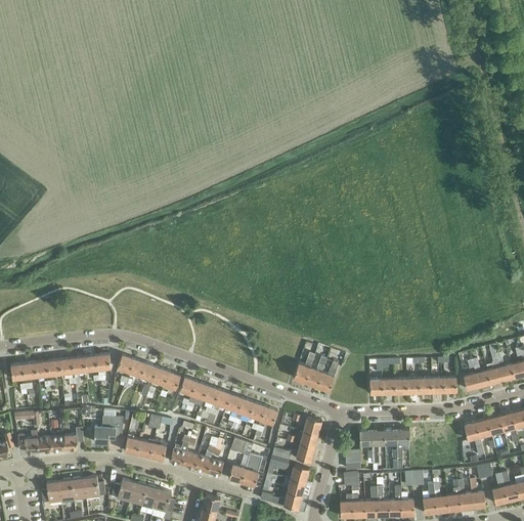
[(503,382),(495,354),(493,348),(489,349),(492,362),(491,363),(493,370),(487,371),(490,385),(503,382)]
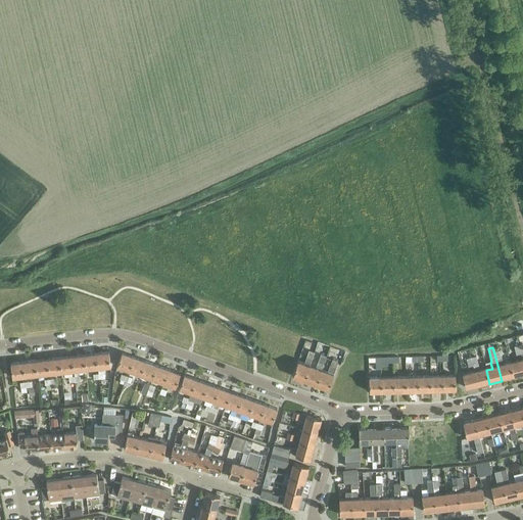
[(503,366),(500,352),(494,353),(502,381),(513,378),(510,364),(503,366)]
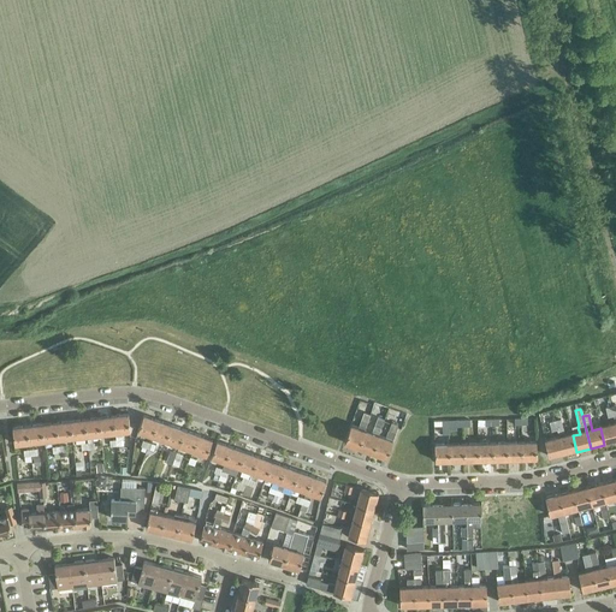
[(113,419),(116,435),(116,443),(123,441),(122,434),(130,434),(128,417),(113,419)]
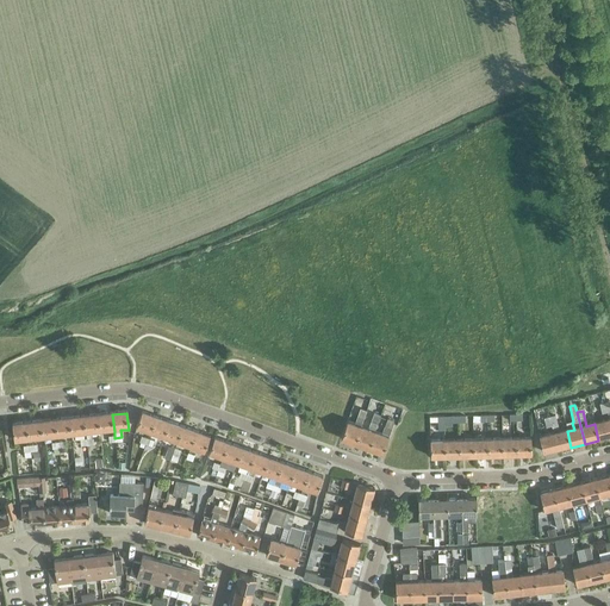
[(114,431),(112,414),(98,417),(100,432),(114,431)]
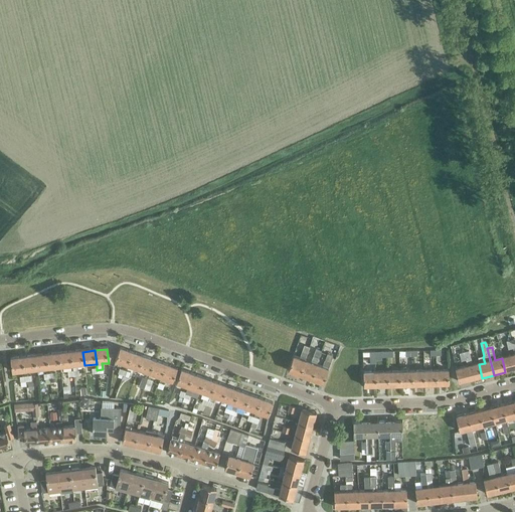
[(127,367),(132,354),(120,350),(115,363),(127,367)]
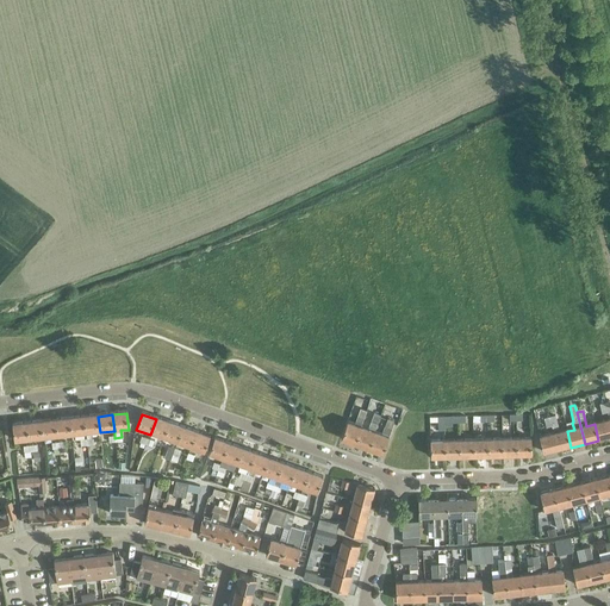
[(368,431),(361,429),(354,447),(368,451),(374,433),(380,418),(373,416),(368,431)]
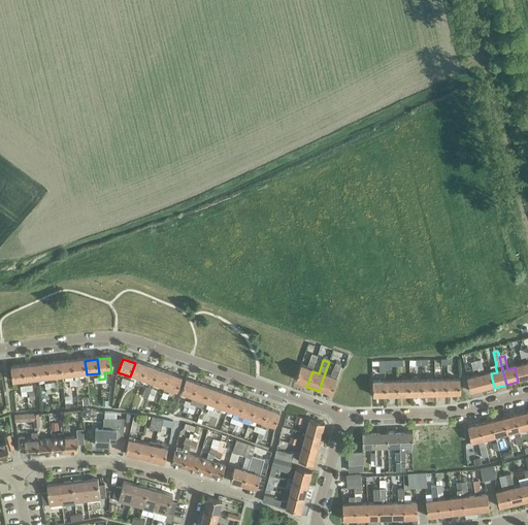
[(85,361),(72,362),(74,376),(75,382),(80,382),(79,375),(87,374),(85,361)]
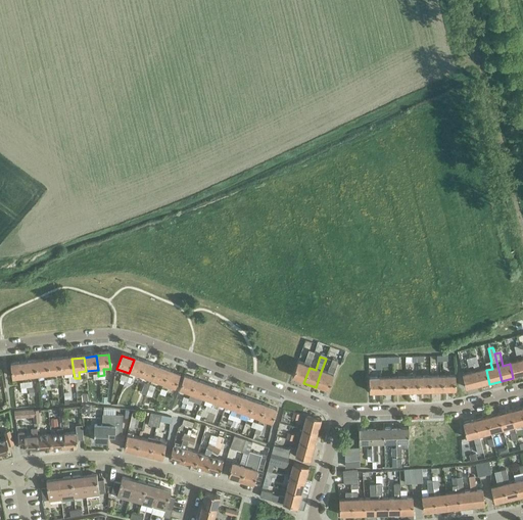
[(72,359),(59,360),(61,374),(74,373),(72,359)]
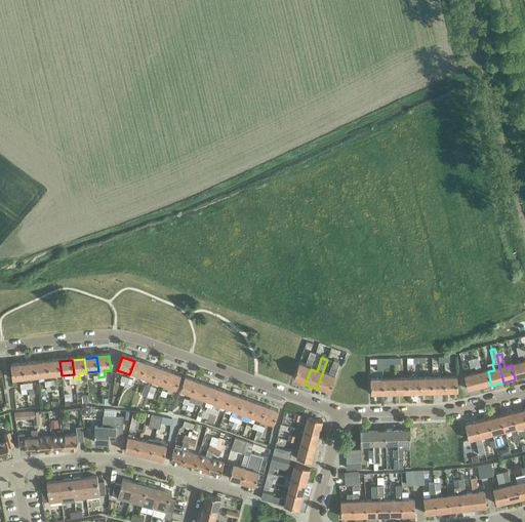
[(62,375),(59,361),(47,362),(49,376),(62,375)]
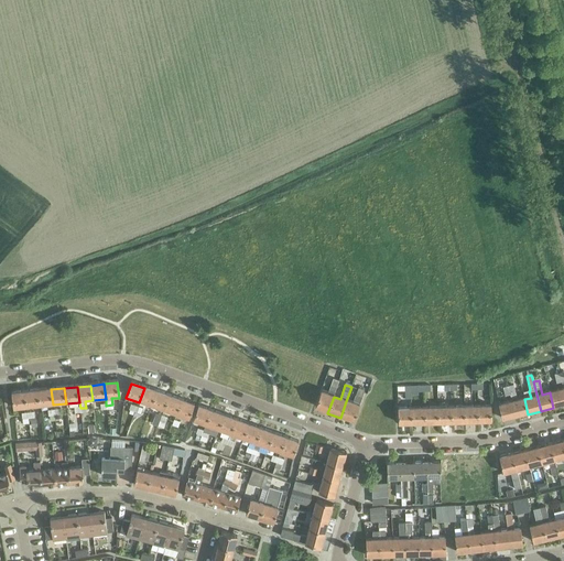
[(156,392),(144,388),(139,402),(151,407),(156,392)]
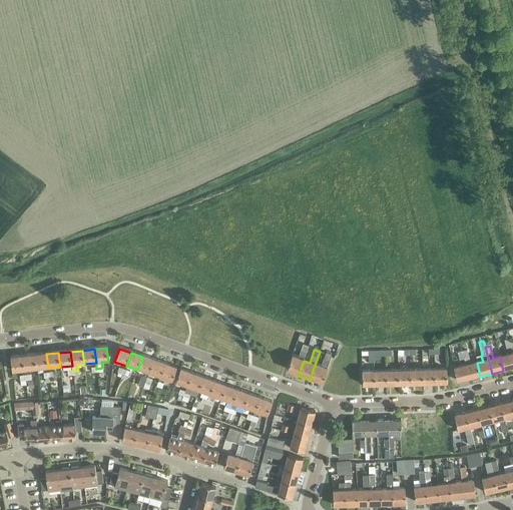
[(292,356),(287,371),(298,376),(304,361),(306,355),(300,353),(298,359),(292,356)]
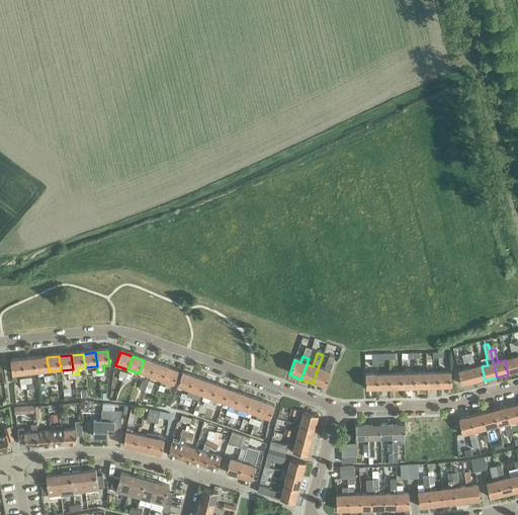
[(389,356),(376,356),(377,364),(383,364),(383,361),(390,361),(389,356)]
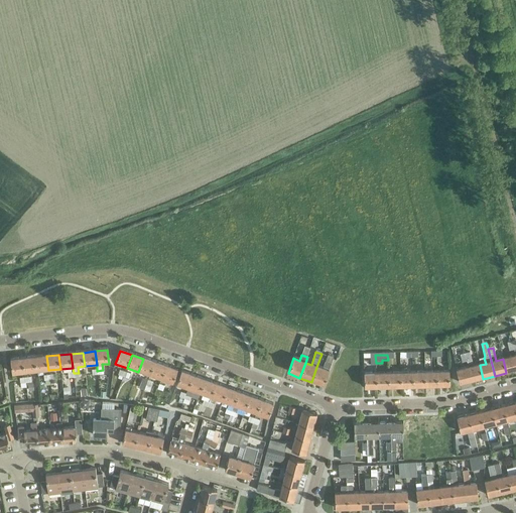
[(46,356),(35,358),(36,372),(48,370),(46,356)]
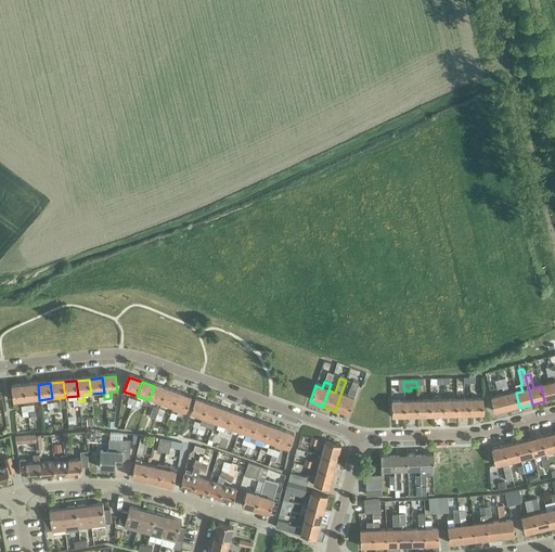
[(347,397),(340,395),(335,411),(347,415),(358,385),(352,383),(349,390),(347,397)]
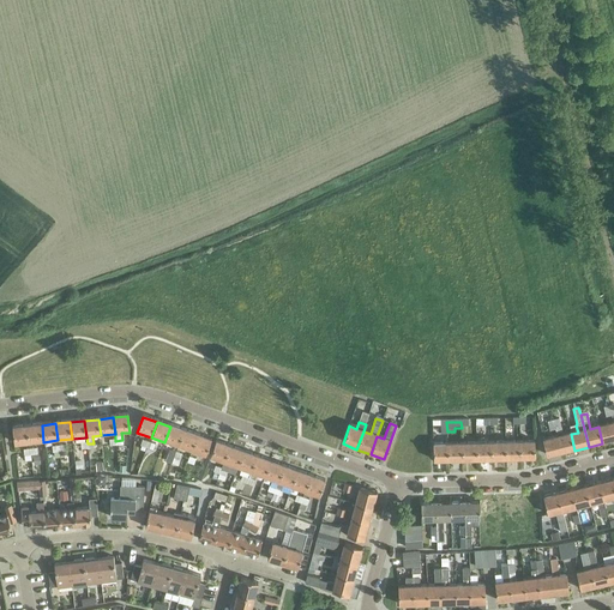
[(613,429),(613,423),(599,427),(602,444),(613,440),(613,429)]
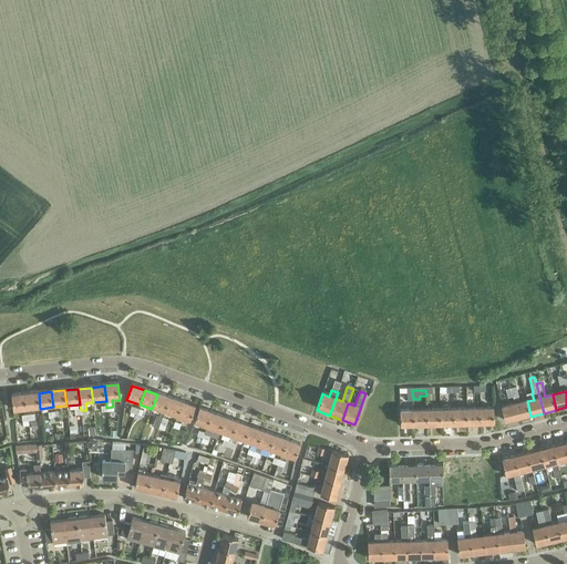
[(39,393),(26,395),(27,410),(40,409),(39,393)]
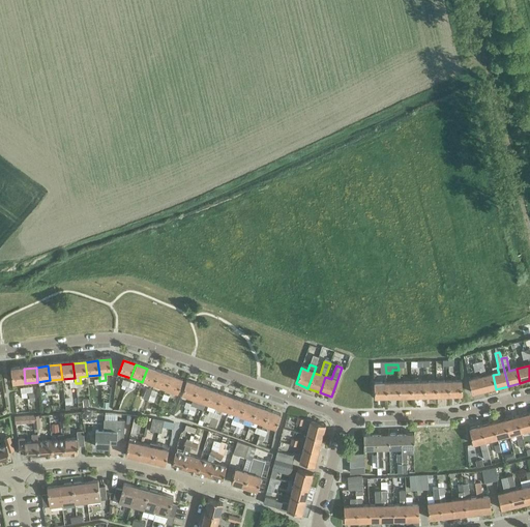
[(25,383),(24,369),(10,371),(12,384),(25,383)]
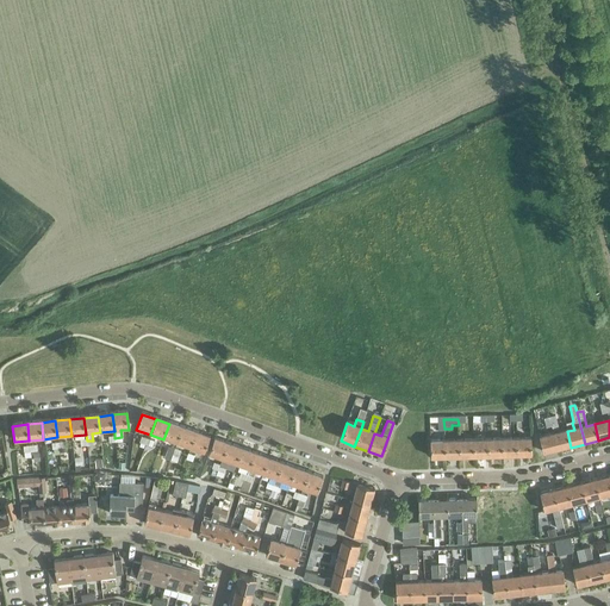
[(182,429),(169,424),(163,439),(176,444),(182,429)]
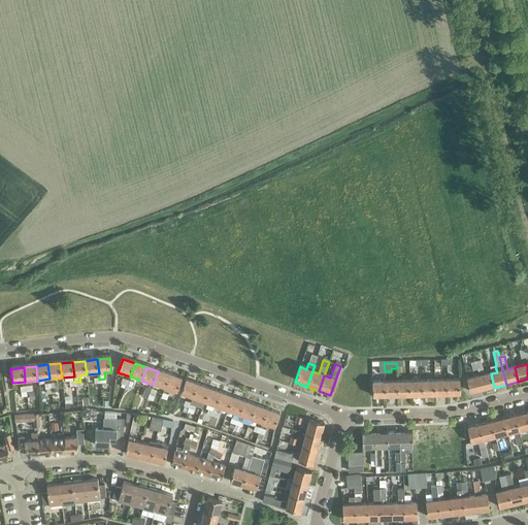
[(482,369),(476,370),(477,373),(479,376),(482,391),(494,388),(491,373),(484,375),(482,369)]
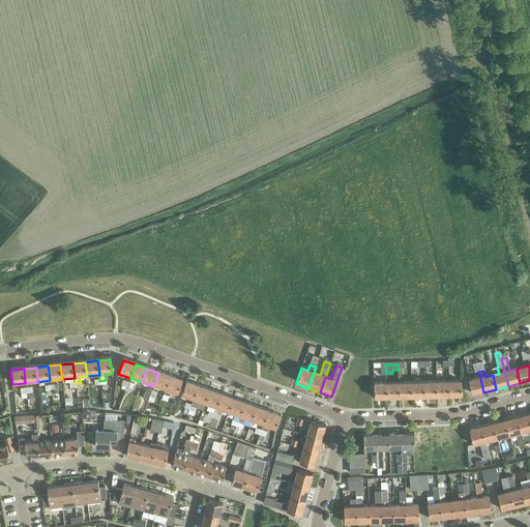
[(170,377),(158,373),(153,386),(165,390),(170,377)]
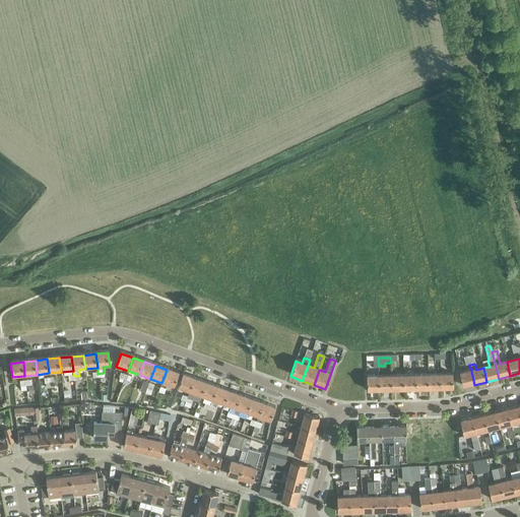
[(179,374),(167,370),(161,383),(174,388),(179,374)]
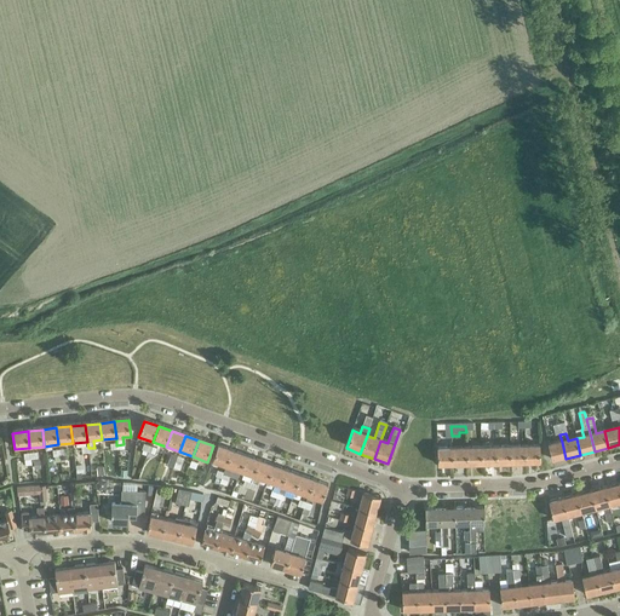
[(562,442),(547,445),(551,462),(566,459),(562,442)]
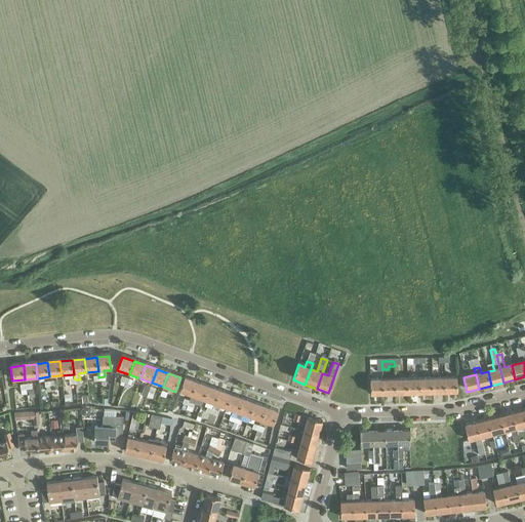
[(192,397),(196,384),(185,378),(179,393),(192,397)]
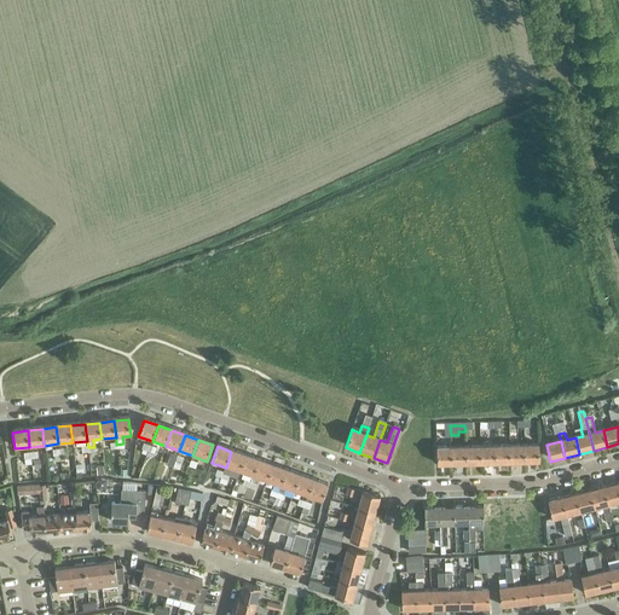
[(508,447),(493,448),(495,465),(509,464),(508,447)]
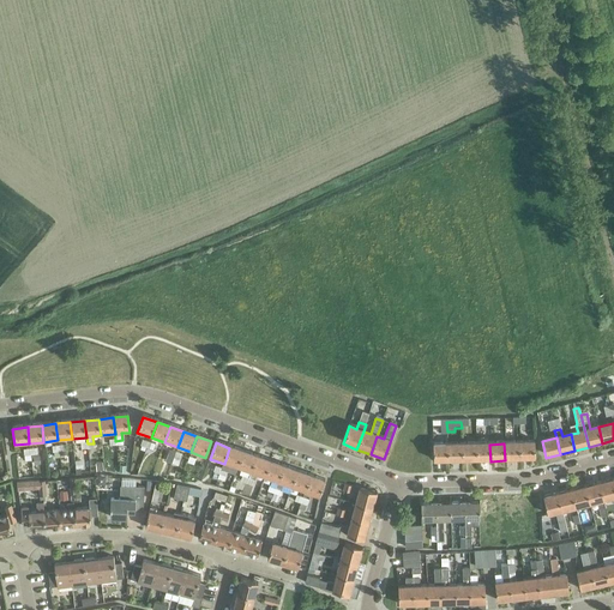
[(519,460),(518,444),(504,444),(505,460),(519,460)]
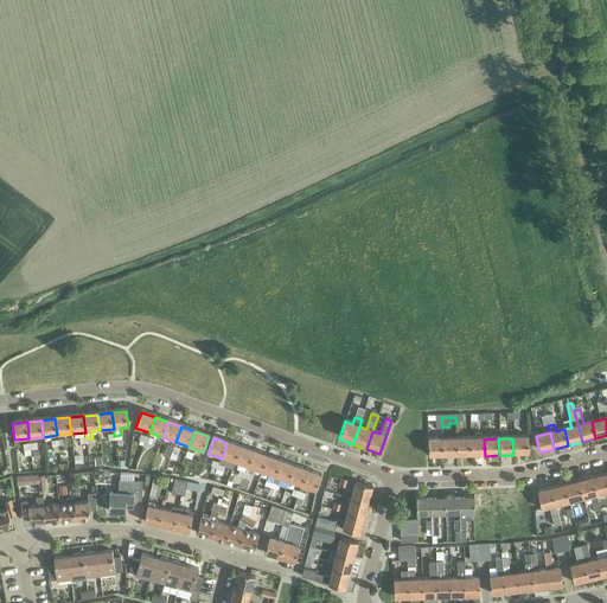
[(512,438),(513,455),(528,454),(528,438),(512,438)]
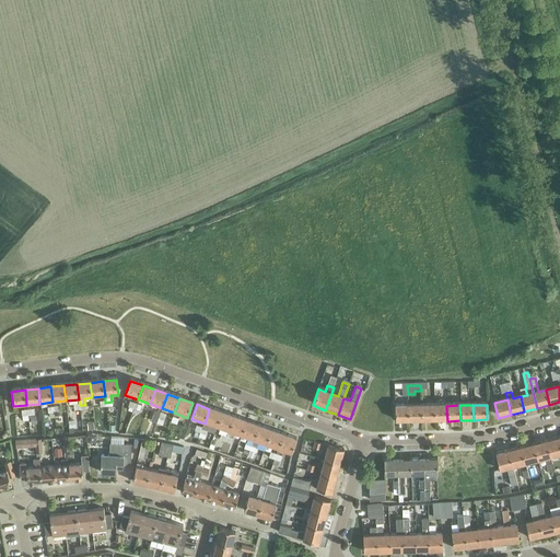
[(421,421),(421,406),(408,407),(408,422),(421,421)]
